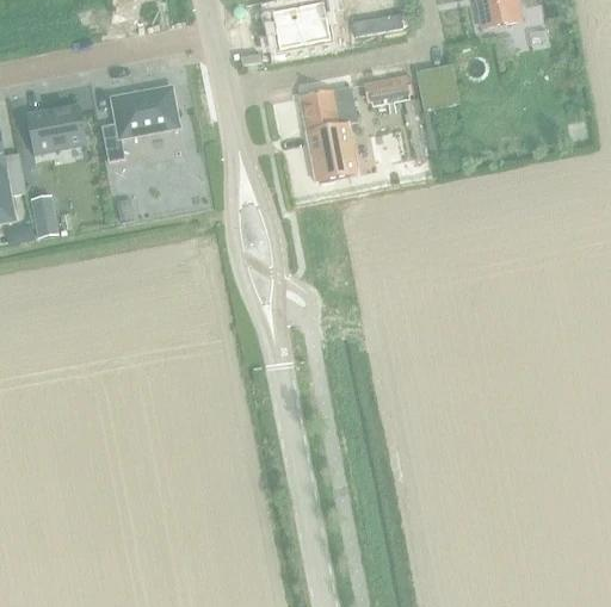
[(386,0),(389,16),(407,12),(405,0),(386,0)]
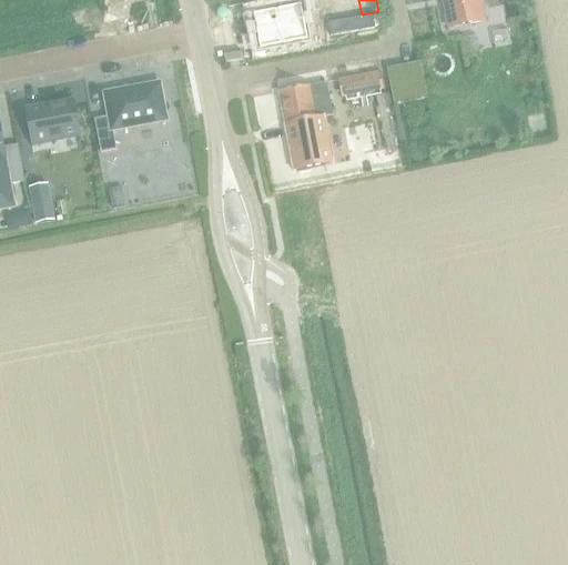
[(484,19),(479,0),(444,0),(448,26),(484,19)]
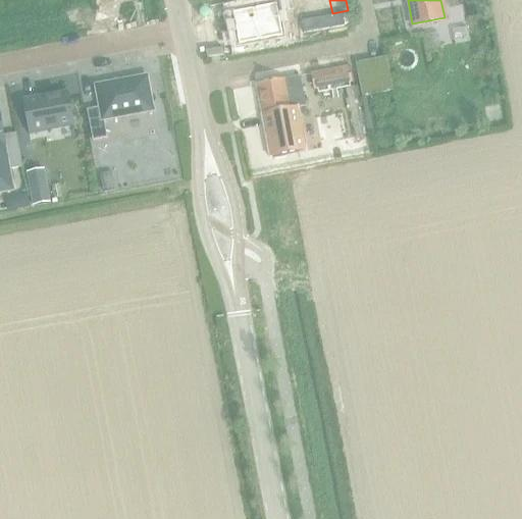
[(239,44),(283,35),(276,1),(231,10),(239,44)]
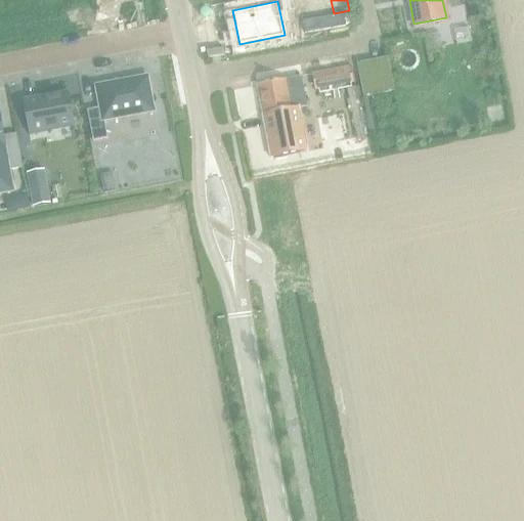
[(342,13),(312,18),(313,29),(344,24),(342,13)]
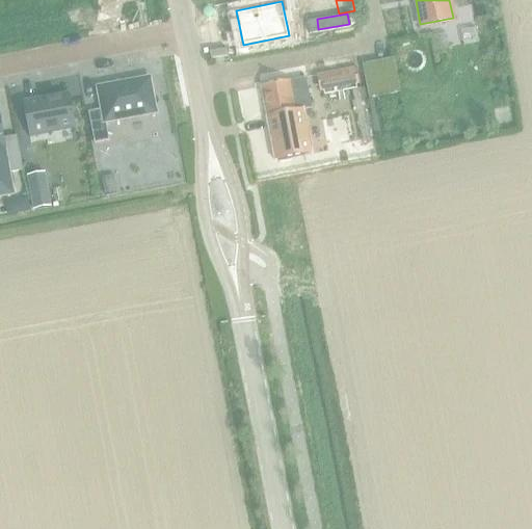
[(338,69),(319,72),(322,88),(345,83),(358,81),(354,64),(338,69)]
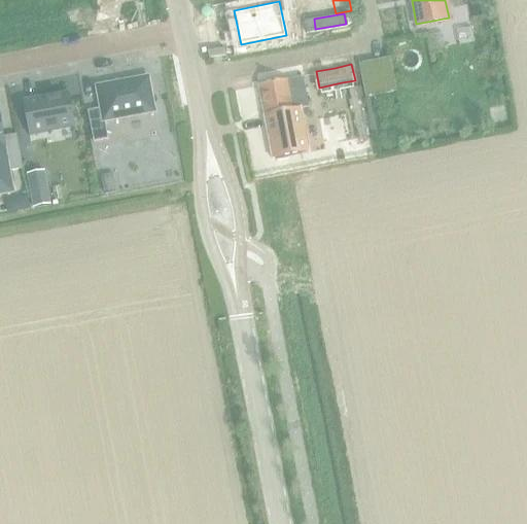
[(153,108),(147,75),(97,84),(101,106),(88,108),(94,139),(108,137),(104,118),(153,108)]
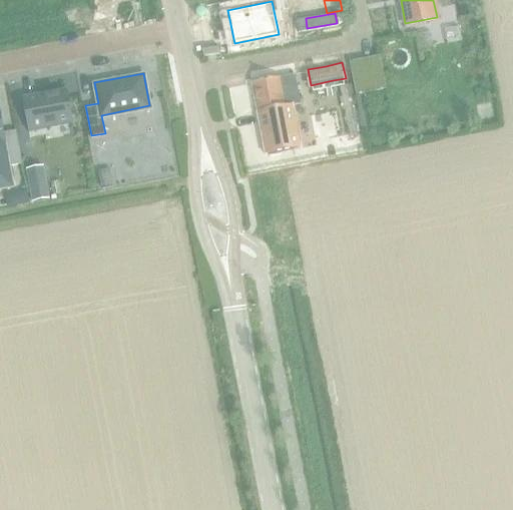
[(295,73),(252,81),(266,152),(270,152),(270,153),(282,151),(282,149),(293,147),(290,133),(299,132),(293,102),(300,100),(295,73)]
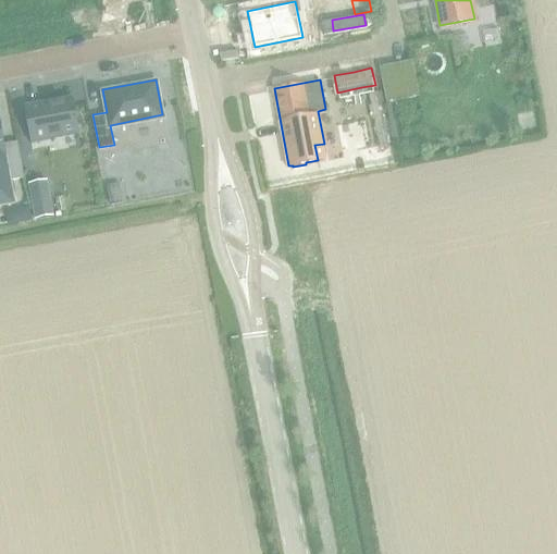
[(373,119),(379,147),(388,146),(381,103),(384,103),(382,89),(373,90),(374,94),(369,94),(371,103),(368,103),(369,111),(372,111),(372,113),(370,113),(371,119),(373,119)]
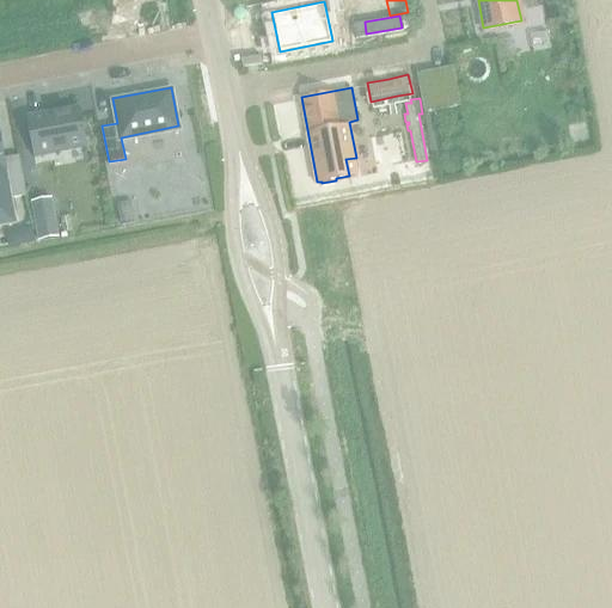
[(26,114),(34,154),(87,145),(79,104),(26,114)]
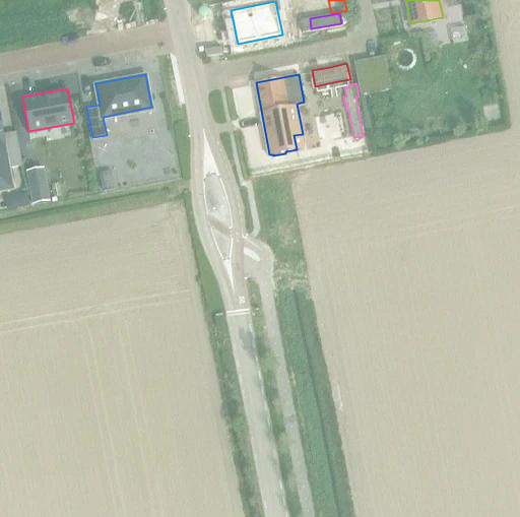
[(341,97),(318,102),(322,120),(345,115),(341,97)]
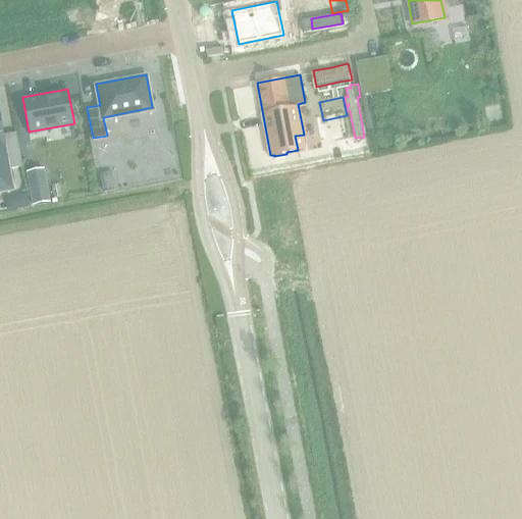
[(0,116),(0,190),(13,188),(9,167),(22,164),(16,131),(3,133),(0,116)]
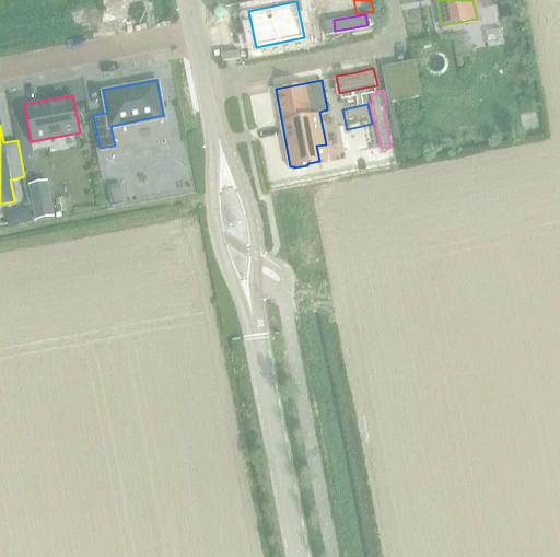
[(46,180),(28,183),(35,217),(53,213),(46,180)]
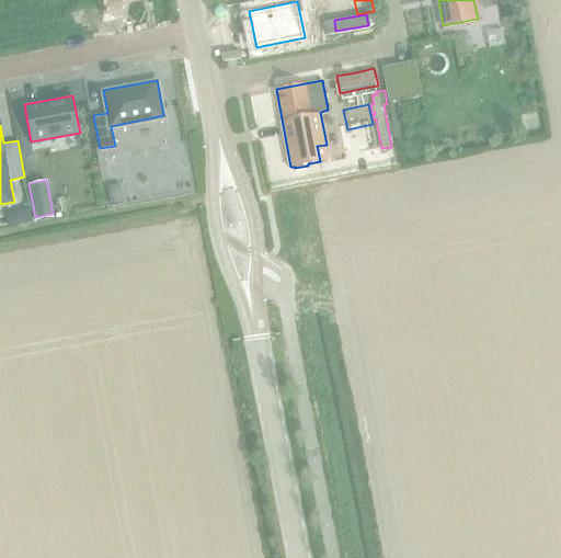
[(118,181),(105,183),(109,202),(122,200),(118,181)]
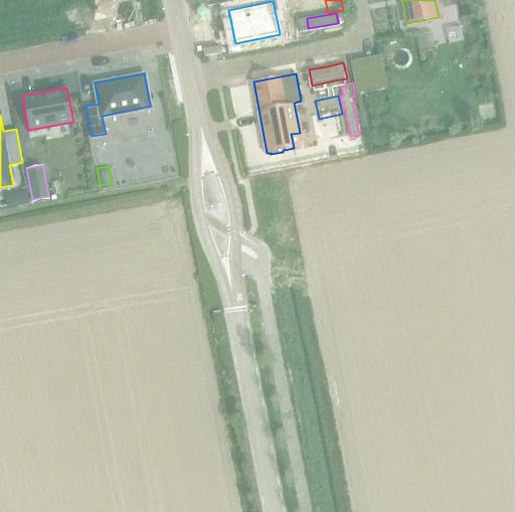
[(30,202),(27,187),(11,189),(14,205),(30,202)]
